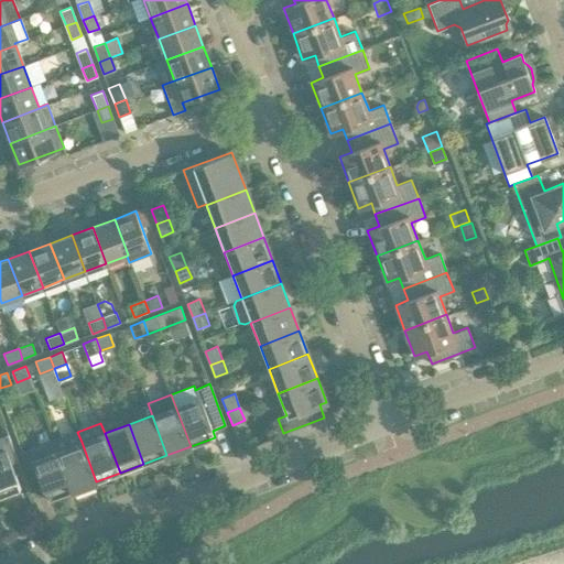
[(96,481),(82,442),(77,432),(54,441),(73,490),(96,481)]
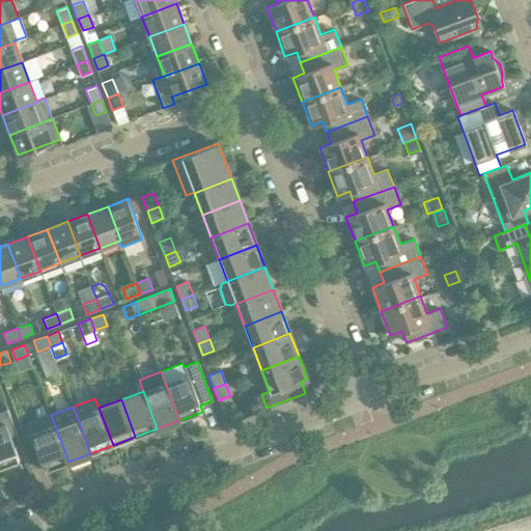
[(7,410),(0,412),(0,468),(19,460),(10,437),(17,434),(7,410)]
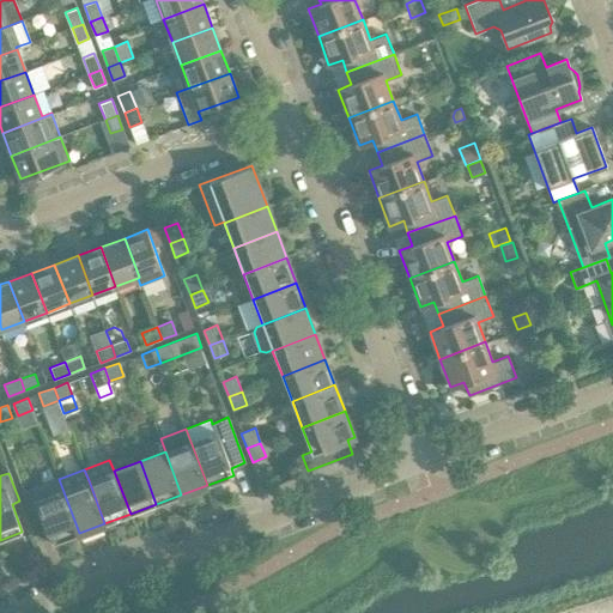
[(38,508),(52,544),(79,533),(59,479),(24,492),(30,510),(38,508)]
